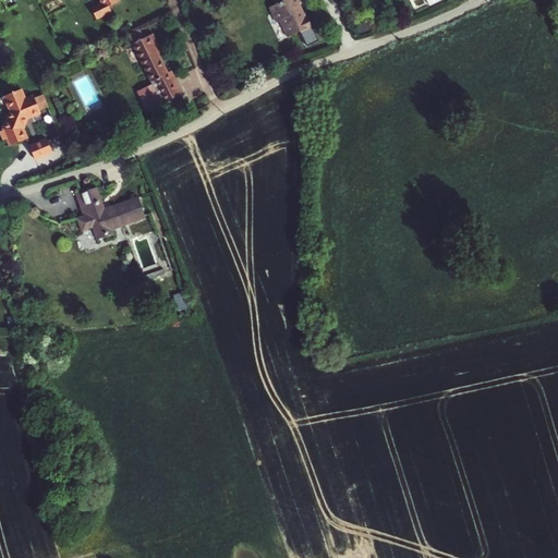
[(99,0),(101,3),(91,9),(96,20),(108,13),(105,9),(109,7),(118,1),(117,0),(99,0)]
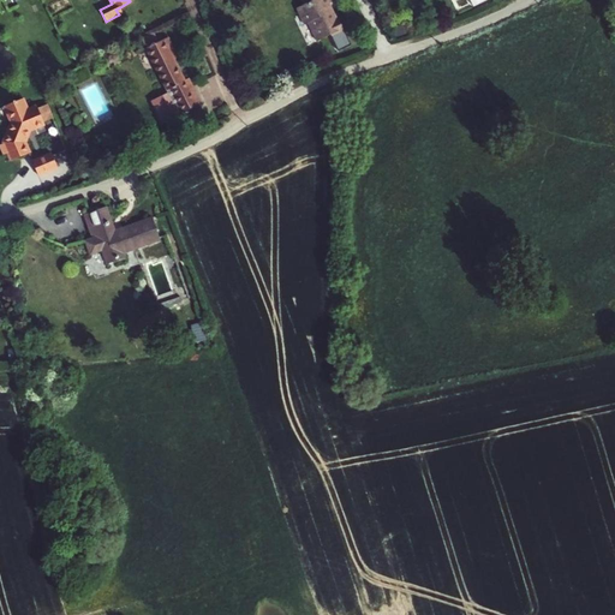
[(329,0),(302,0),(305,5),(296,9),(304,25),(309,23),(317,41),(330,35),(332,39),(344,33),(336,17),(334,18),(327,4),(332,3),(329,0)]
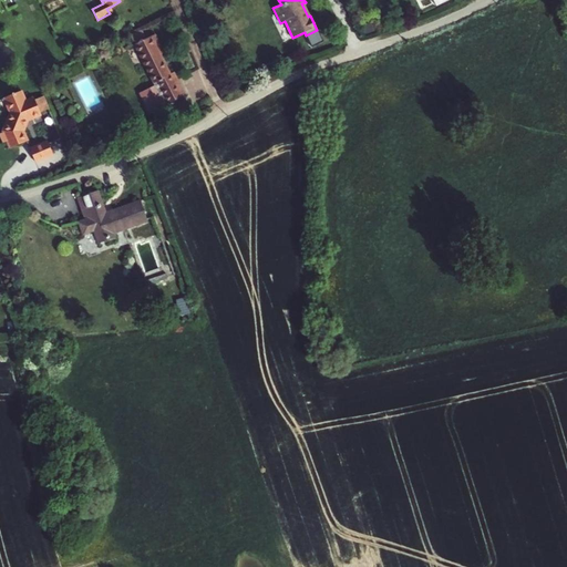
[(164,52),(155,35),(134,44),(154,82),(157,81),(168,103),(185,95),(174,72),(169,74),(161,54),(164,52)]
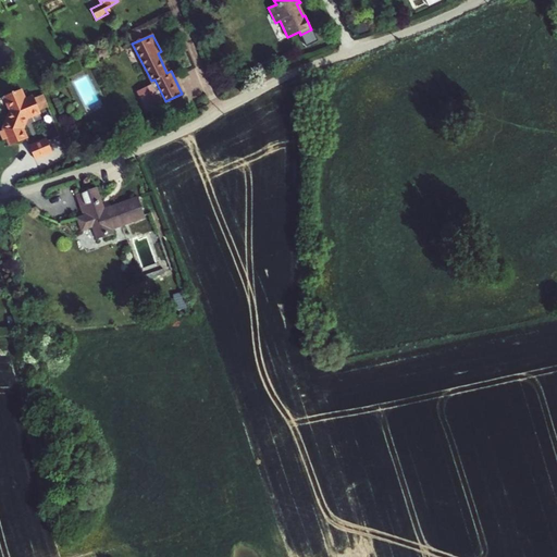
[(11,95),(4,98),(11,112),(3,131),(4,132),(0,134),(3,141),(8,139),(11,147),(26,140),(23,131),(26,120),(40,114),(39,112),(34,100),(34,98),(25,101),(21,90),(15,93),(14,91),(10,94),(11,95)]
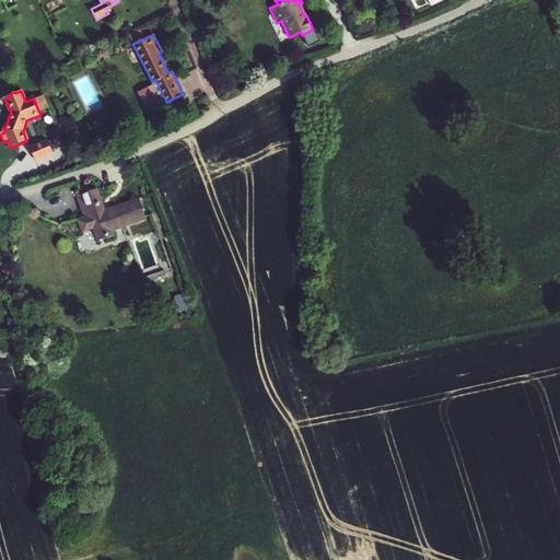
[(48,109),(44,97),(34,101),(39,113),(48,109)]
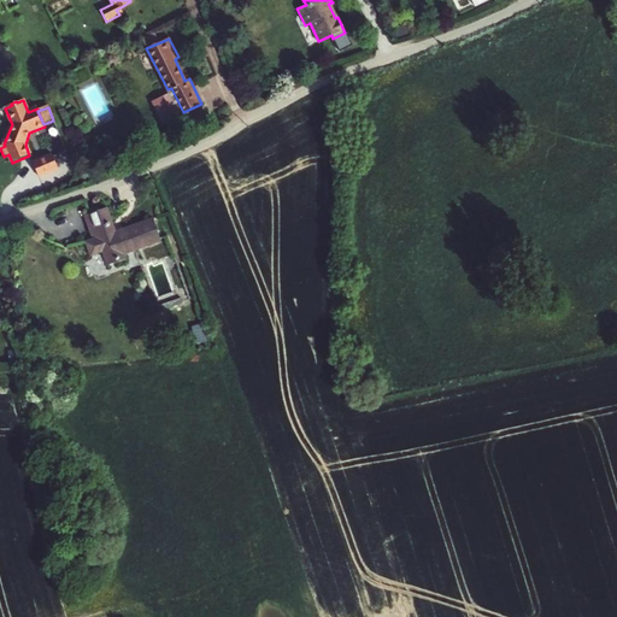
[(33,164),(37,178),(57,170),(52,156),(33,164)]
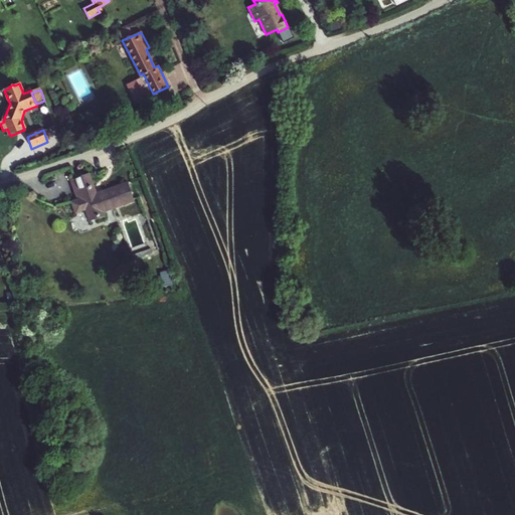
[(86,208),(90,220),(104,215),(102,211),(115,206),(134,200),(127,182),(97,192),(89,172),(70,179),(77,199),(71,201),(75,212),(86,208)]
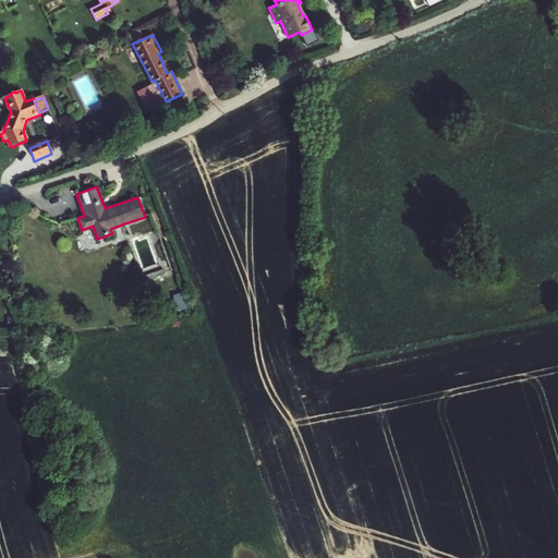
[(498,266),(484,270),(487,281),(501,278),(498,266)]
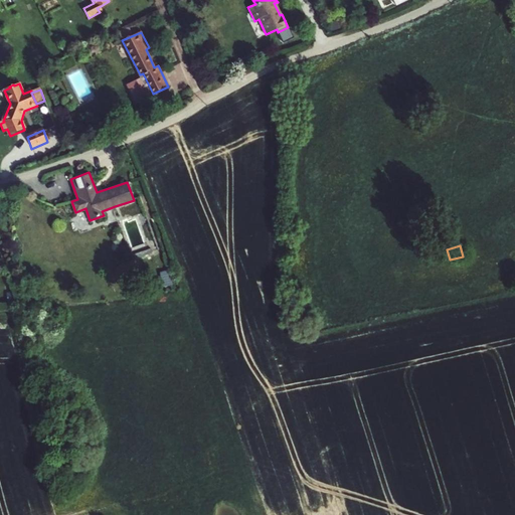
[(133,259),(152,251),(151,247),(132,254),(133,259)]
